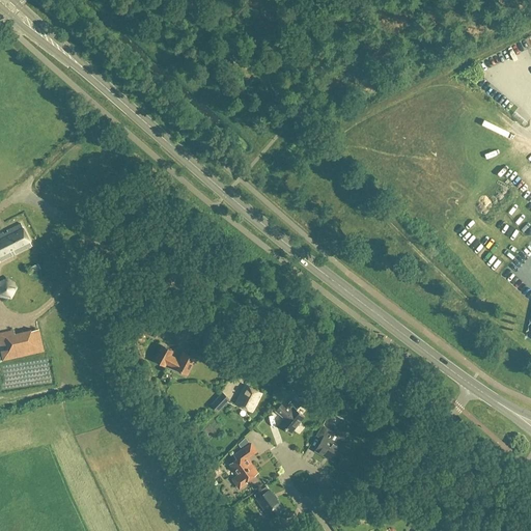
[(0,261),(32,246),(21,224),(6,231),(7,232),(3,234),(3,232),(0,233),(0,261)]
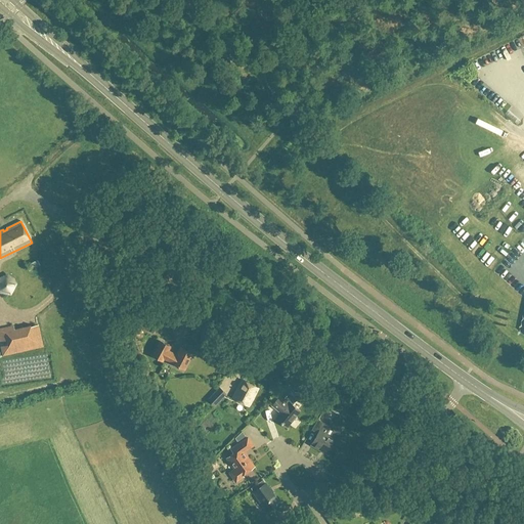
[(40,266),(38,260),(27,265),(30,271),(40,266)]
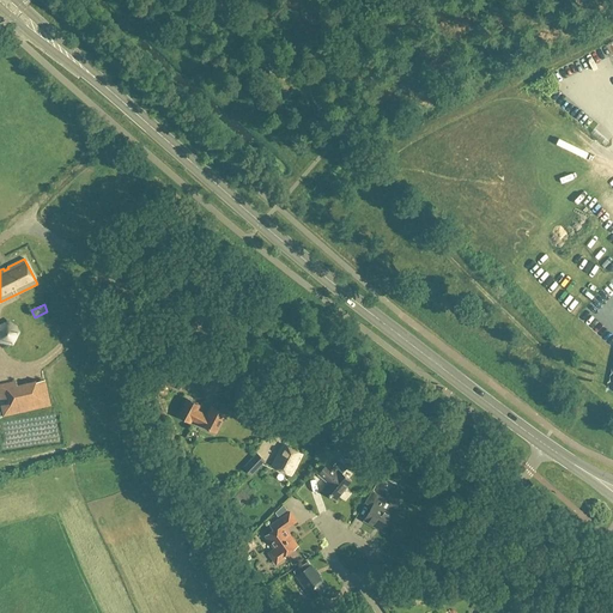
[(50,406),(44,381),(17,387),(16,382),(0,384),(0,402),(4,417),(50,406)]
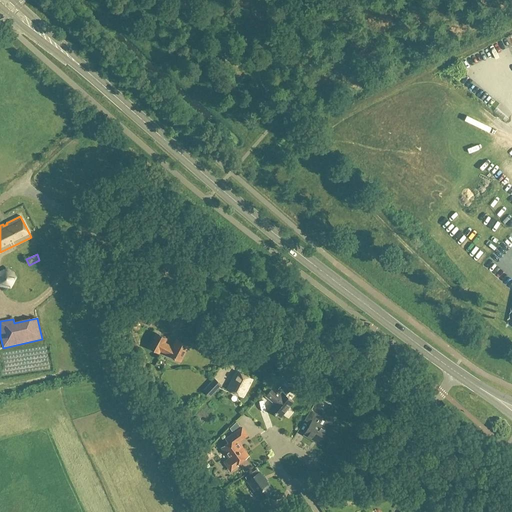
[(136,331),(139,324),(135,321),(131,329),(136,331)]
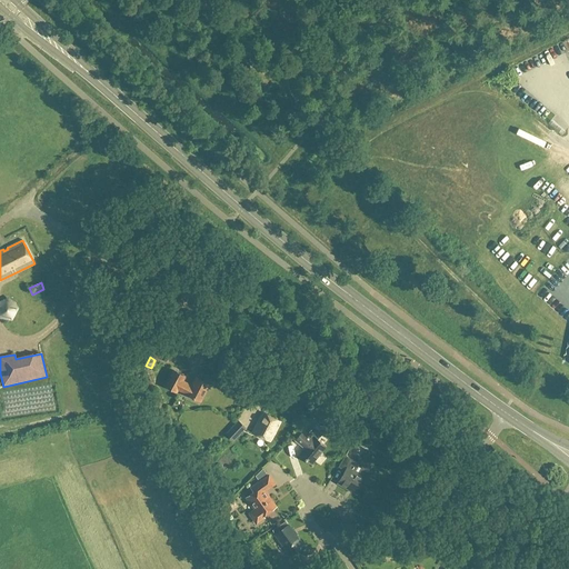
[(175,370),(166,387),(178,392),(179,390),(201,402),(210,385),(197,378),(192,387),(183,381),(186,377),(175,370)]
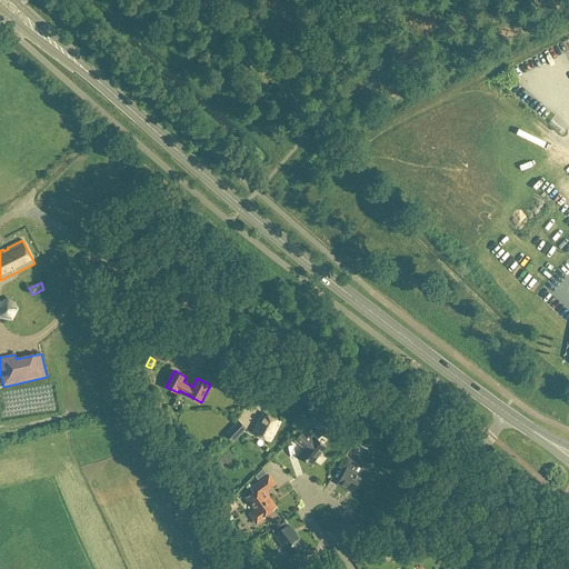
[(253,432),(270,441),(281,422),(263,412),(253,432)]
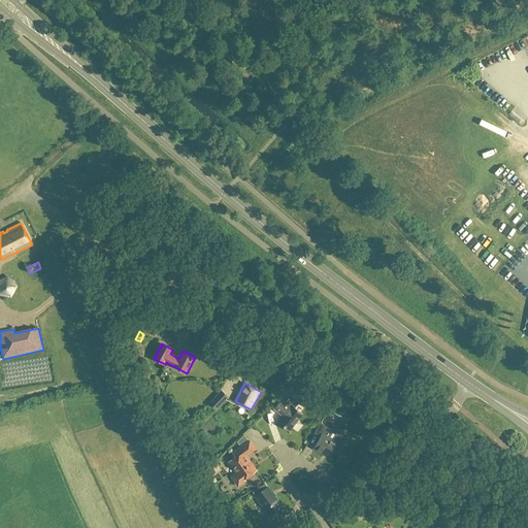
[(228,397),(222,391),(210,402),(217,409),(228,397)]
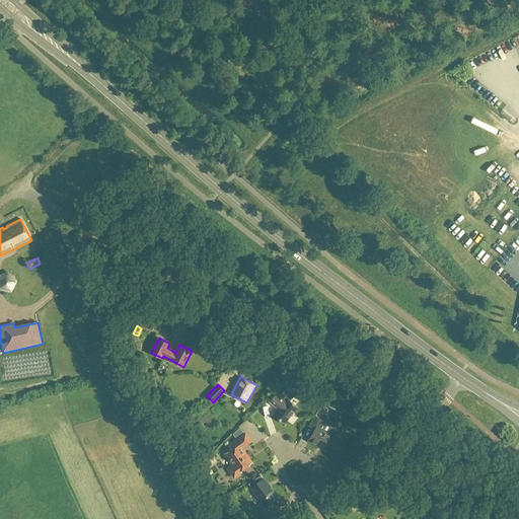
[(289,386),(281,395),(277,392),(270,401),(278,409),(273,415),(284,424),(297,408),(290,401),(297,393),(289,386)]
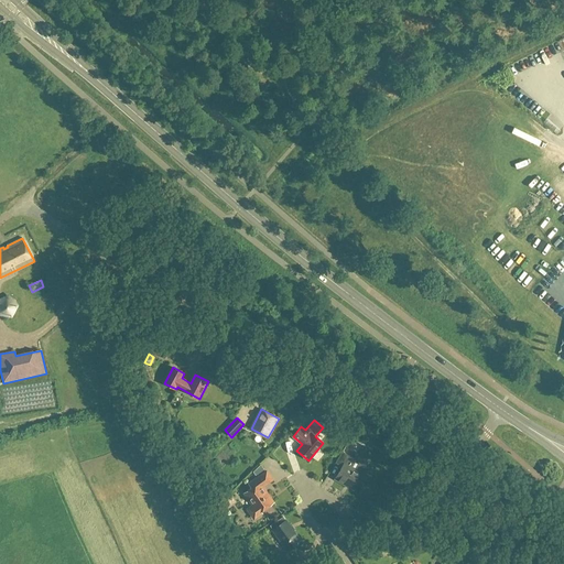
[(357,433),(354,438),(361,443),(365,437),(357,433)]
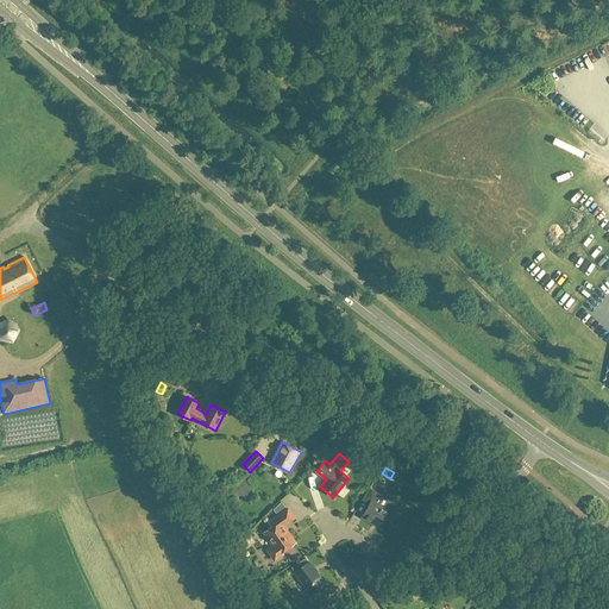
[(370,503),(362,518),(378,527),(378,526),(387,531),(396,515),(401,507),(377,491),(376,493),(370,488),(363,498),(370,503)]
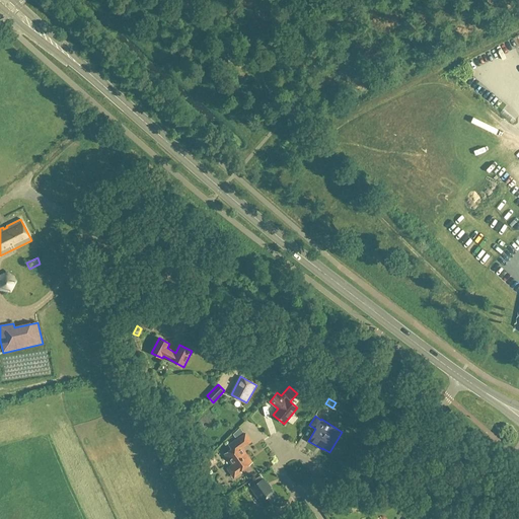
[(241,448),(250,441),(245,434),(229,445),(232,449),(225,454),(233,465),(228,468),(234,477),(241,472),(240,470),(251,462),(241,448)]
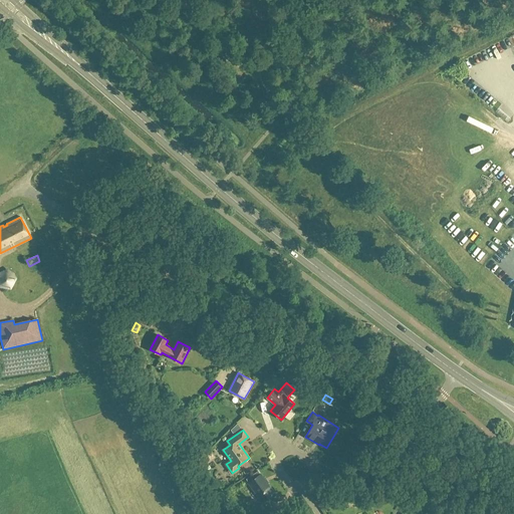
[(211,448),(205,444),(199,451),(204,456),(211,448)]
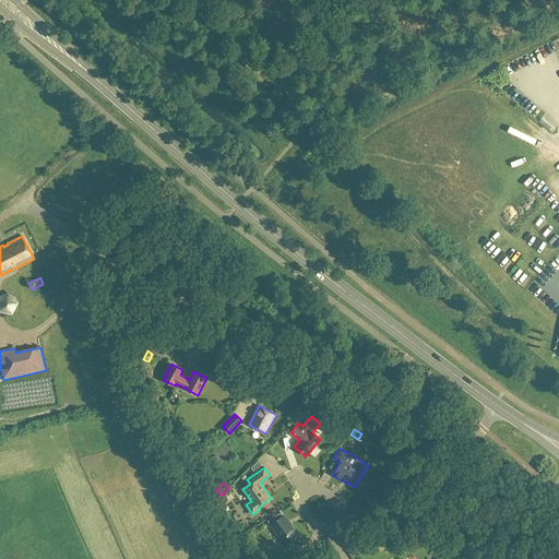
[(281,512),(268,521),(271,525),(270,525),(285,546),(298,536),(284,515),(283,516),(281,512)]
